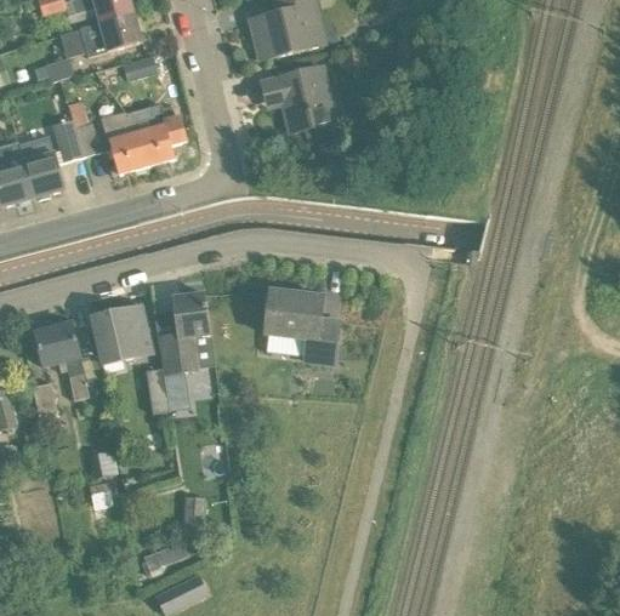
[(38,0),(41,15),(66,7),(63,0),(38,0)]
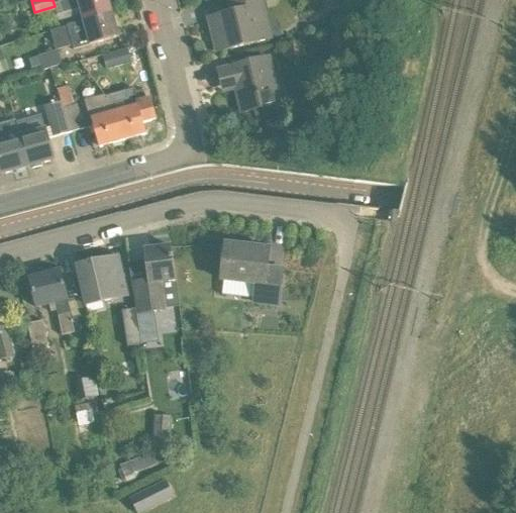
[(82,19),(111,10),(107,0),(60,0),(63,10),(78,5),(82,19)]
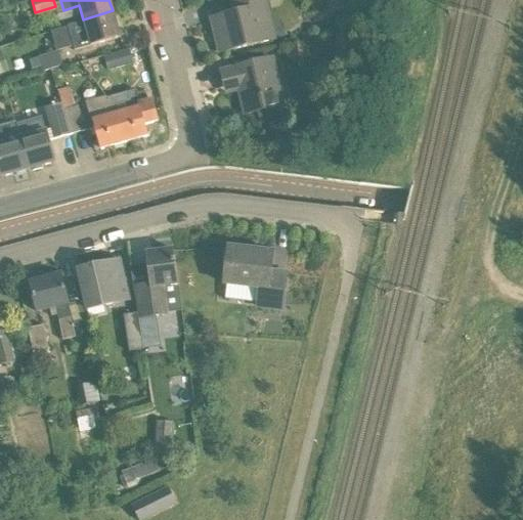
[(272,36),(263,0),(230,0),(233,9),(210,15),(219,49),(272,36)]
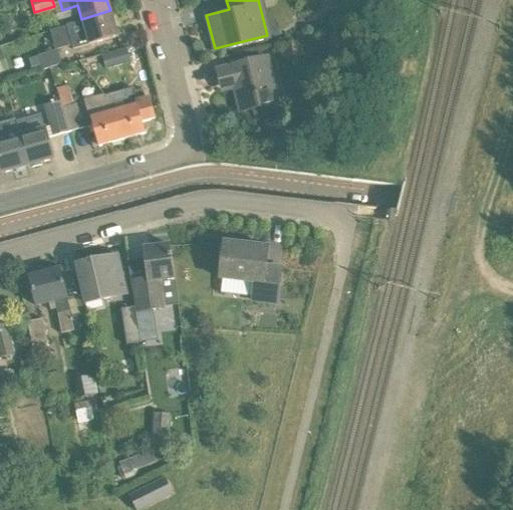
[(72,46),(87,42),(116,34),(110,10),(81,19),(65,23),(72,46)]
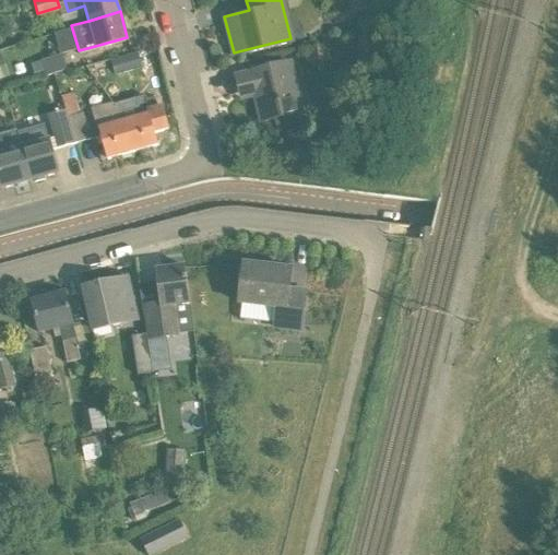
[(371,32),(356,34),(359,49),(374,47),(371,32)]
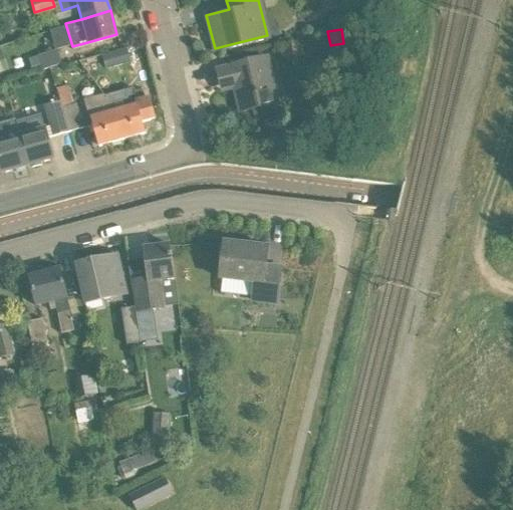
[(61,61),(56,46),(36,52),(41,67),(61,61)]
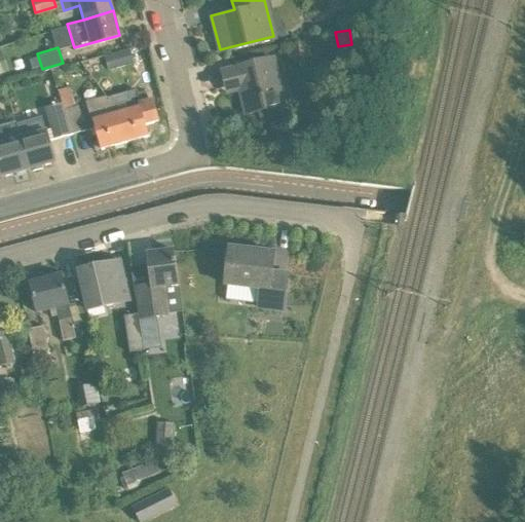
[(106,65),(114,63),(126,59),(123,47),(103,52),(106,65)]
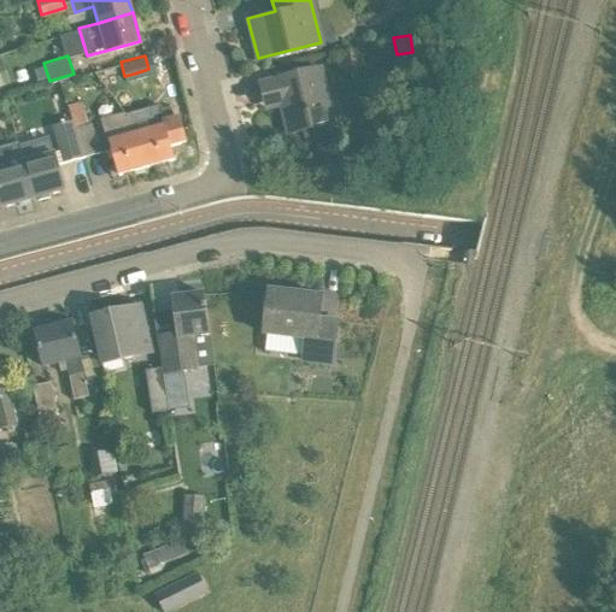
[(0,84),(10,81),(1,57),(0,57),(0,84)]
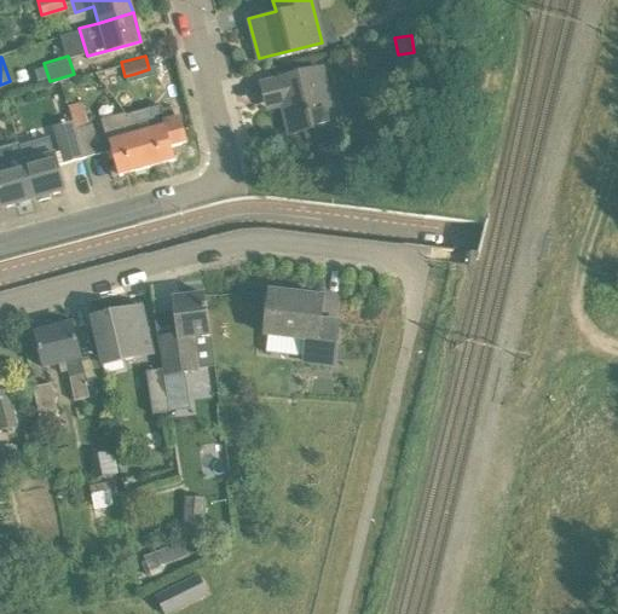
[(338,88),(327,91),(319,65),(276,76),(276,77),(260,81),(264,98),(279,94),(289,132),(334,121),(344,119),(338,88)]
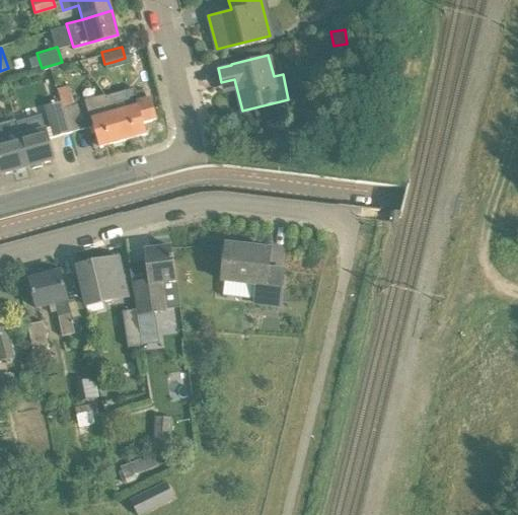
[(56,86),(60,99),(62,105),(74,102),(69,83),(56,86)]
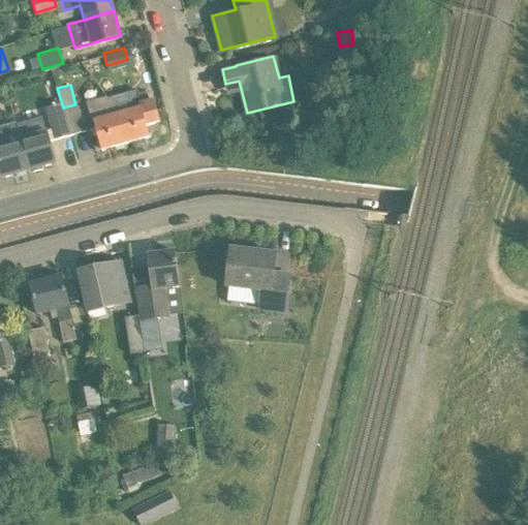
[(112,94),(125,141),(149,133),(146,123),(158,119),(152,97),(140,100),(136,87),(112,94)]
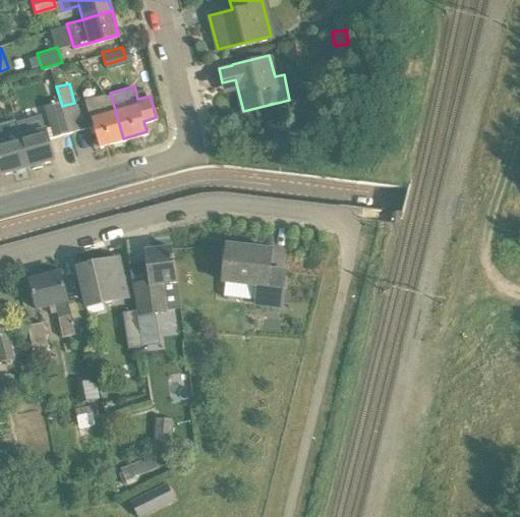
[(91,116),(99,145),(123,138),(110,93),(105,94),(105,93),(83,98),(89,116),(91,116)]
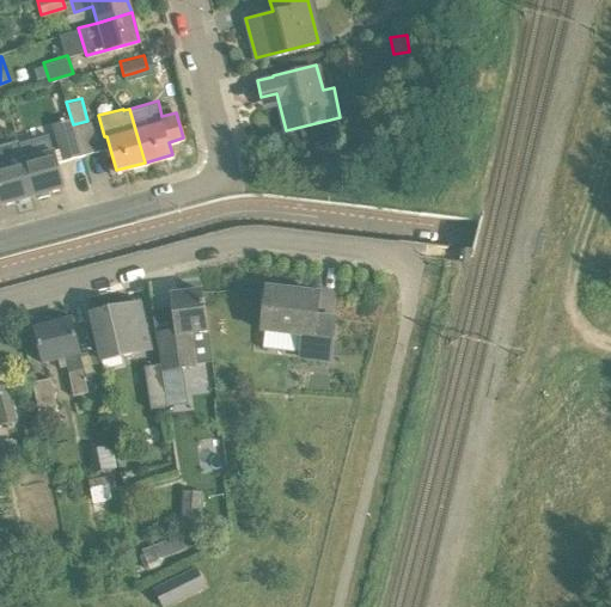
[(31,194),(36,192),(37,195),(47,192),(47,190),(62,185),(55,161),(81,154),(80,152),(73,124),(71,117),(50,122),(57,147),(22,157),(31,194)]
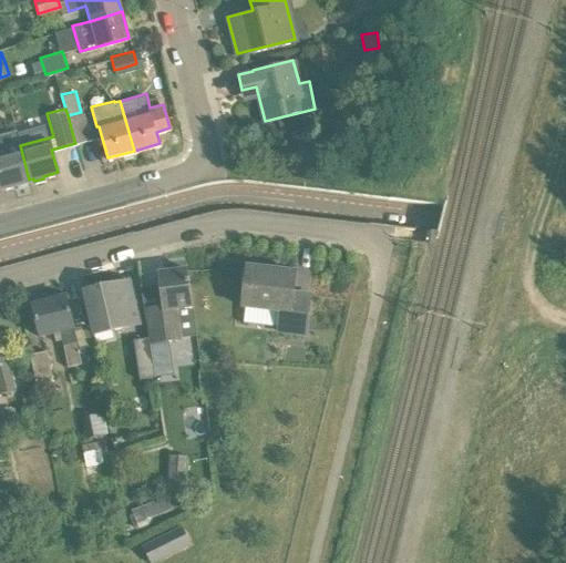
[(74,141),(89,137),(81,112),(68,115),(74,141)]
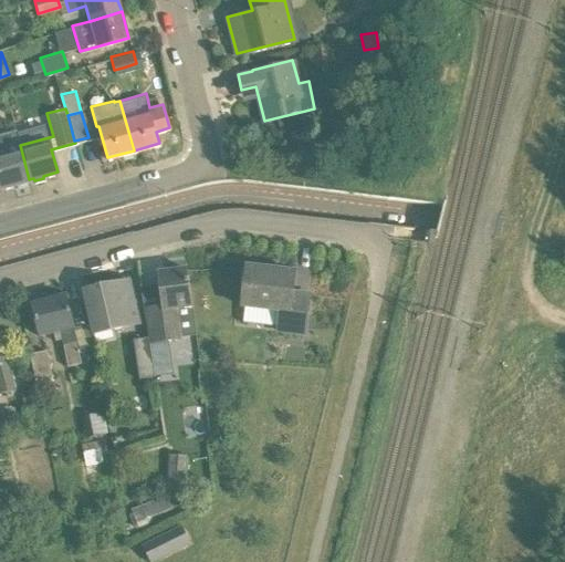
[(0,188),(16,184),(17,186),(25,183),(25,180),(29,179),(20,145),(16,131),(0,134),(0,188)]
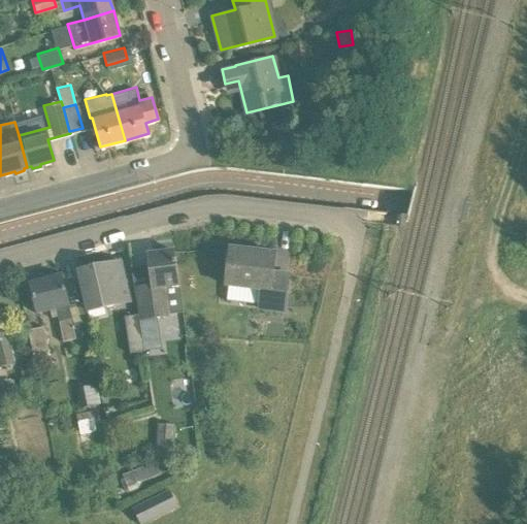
[(271,270),(273,252),(229,247),(225,286),(258,290),(256,307),(282,310),(285,289),(269,287),(271,270)]
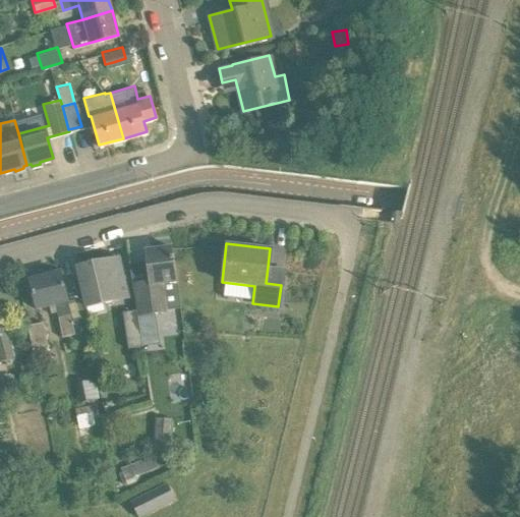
[(176,282),(171,246),(143,249),(145,260),(129,262),(134,298),(137,324),(155,322),(154,312),(167,310),(164,284),(176,282)]
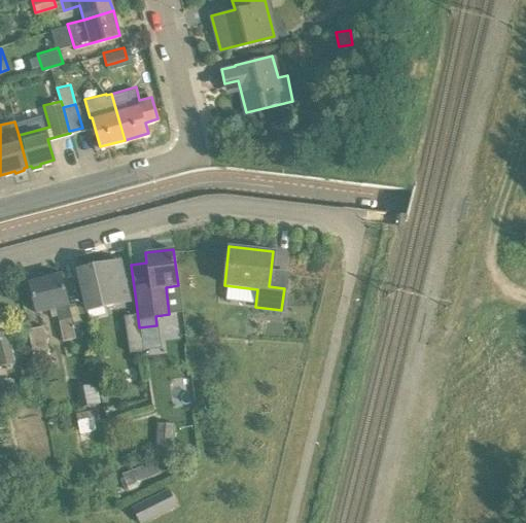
[(119,258),(77,269),(86,309),(129,299),(119,258)]
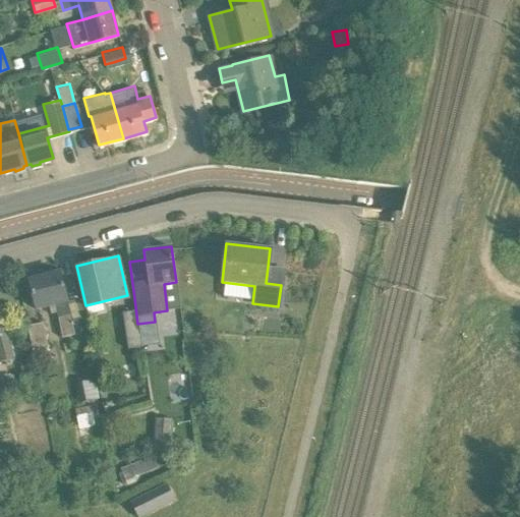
[(29,278),(37,308),(49,305),(51,311),(58,310),(59,314),(58,316),(60,329),(61,335),(73,332),(69,312),(70,312),(66,300),(67,300),(60,270),(29,278)]
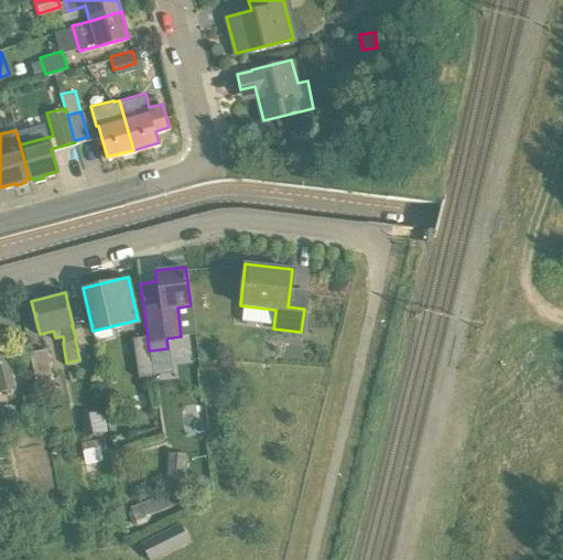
[(145,323),(134,324),(139,352),(149,351),(145,323)]
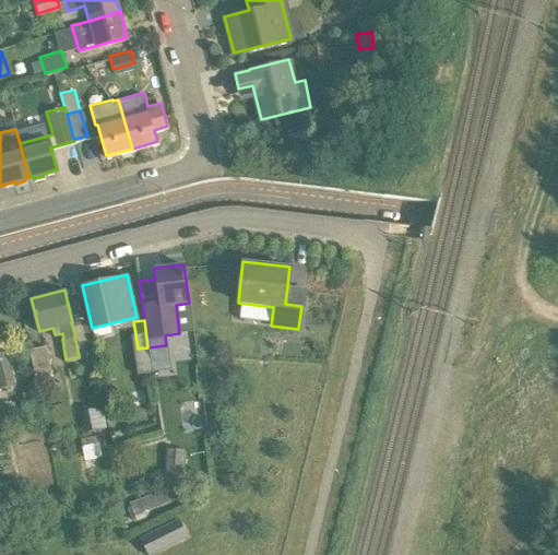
[(0,385),(14,381),(3,339),(0,328),(0,385)]
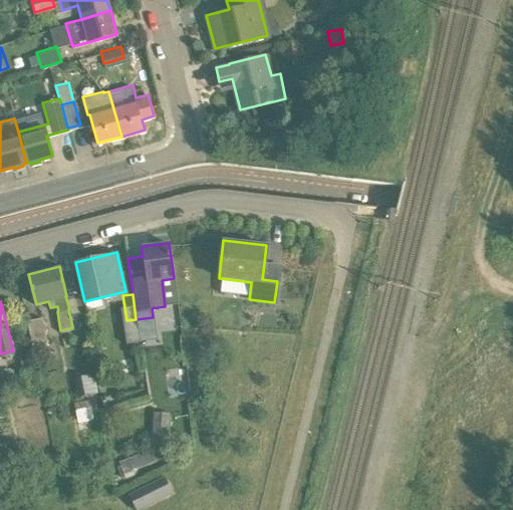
[(46,340),(42,315),(26,319),(31,343),(46,340)]
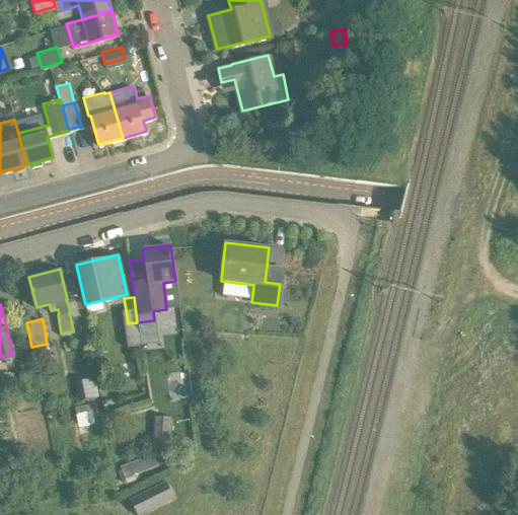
[(22,371),(37,367),(33,355),(19,359),(22,371)]
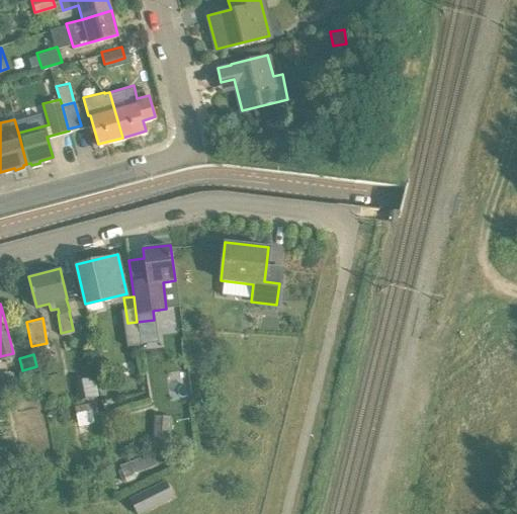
[(74,404),(75,412),(77,419),(90,416),(98,414),(96,407),(95,400),(74,404)]
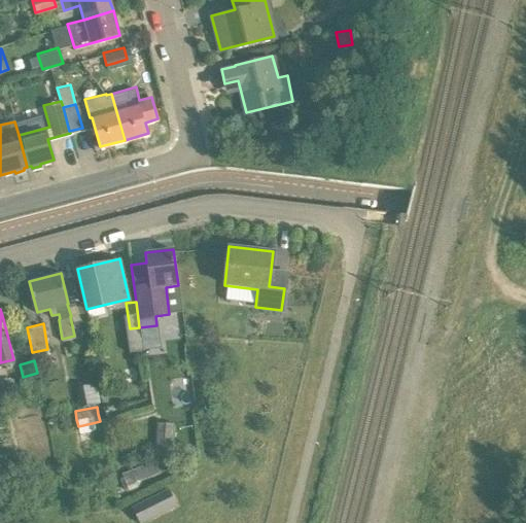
[(172,444),(173,422),(155,421),(154,443),(172,444)]
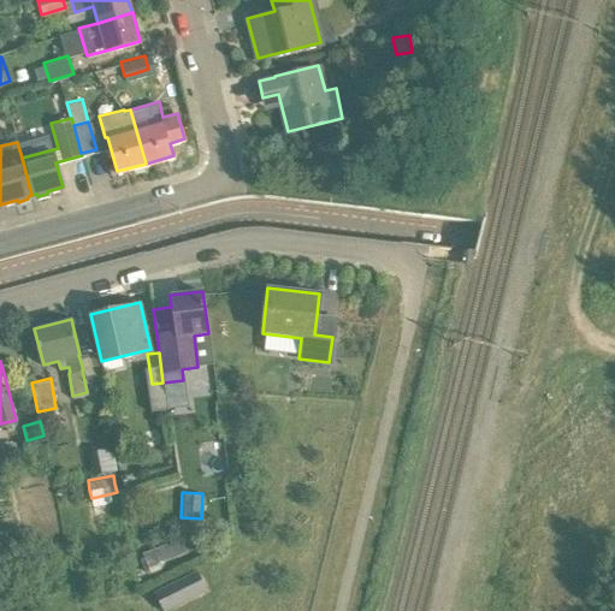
[(145,563),(187,552),(182,535),(140,546),(145,563)]
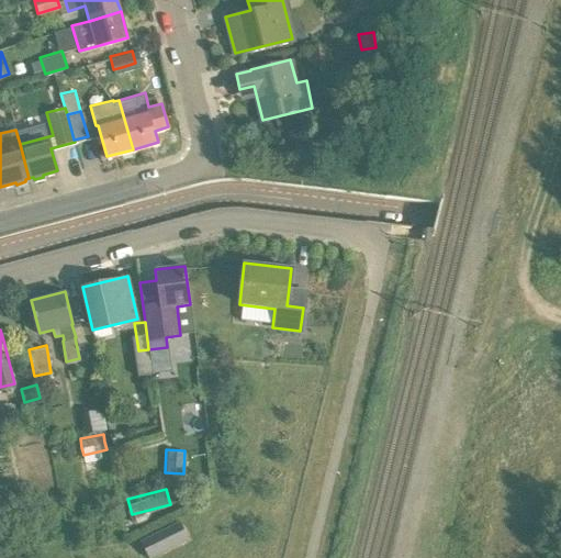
[(179,520),(141,539),(148,557),(188,537),(179,520)]
